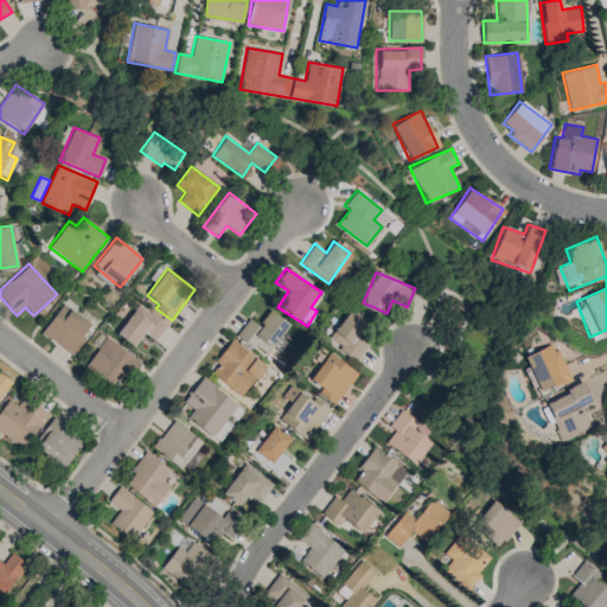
[(70,355),(91,325),(62,304),(40,332),(70,355)]
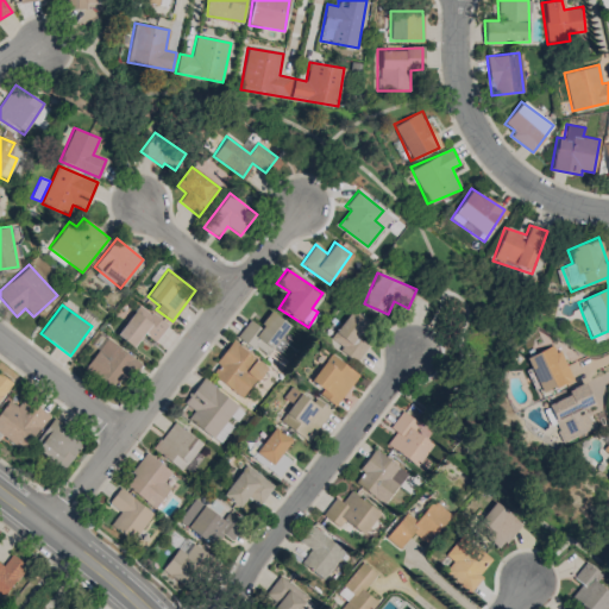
[(168,326),(139,305),(115,334),(133,347),(144,333),(155,341),(168,326)]
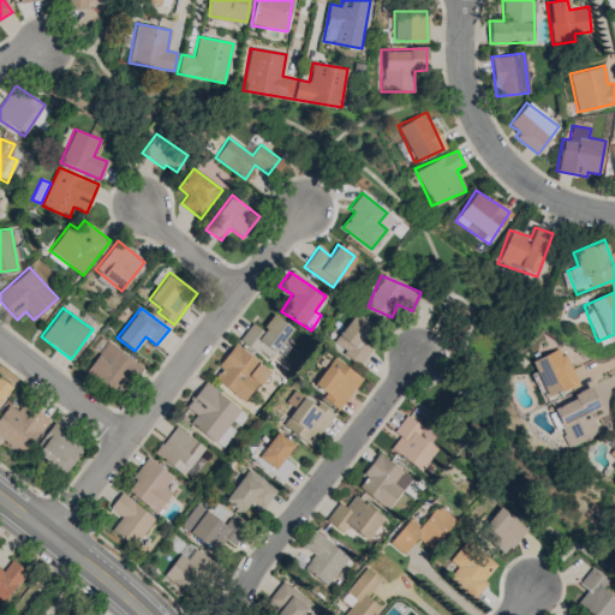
[(359,365),(372,350),(360,340),(372,324),(356,311),(332,344),(359,365)]
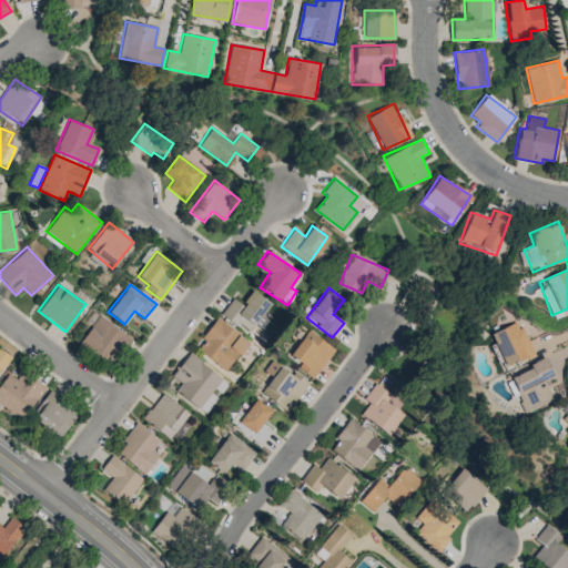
[(261,330),(267,321),(261,315),(270,304),(252,290),(241,305),(232,297),(221,313),(247,333),(254,325),(261,330)]
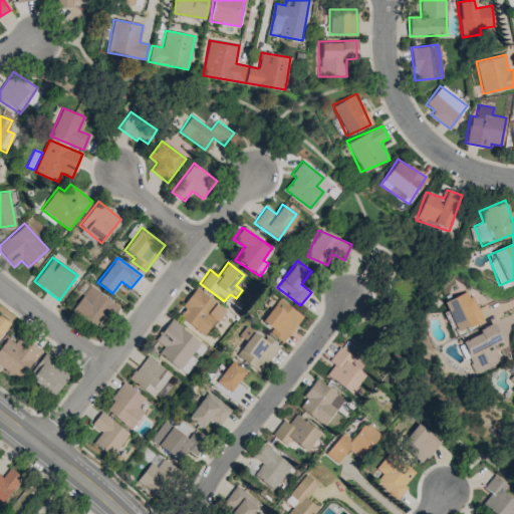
[(69,311),(95,332),(116,306),(90,285),(69,311)]
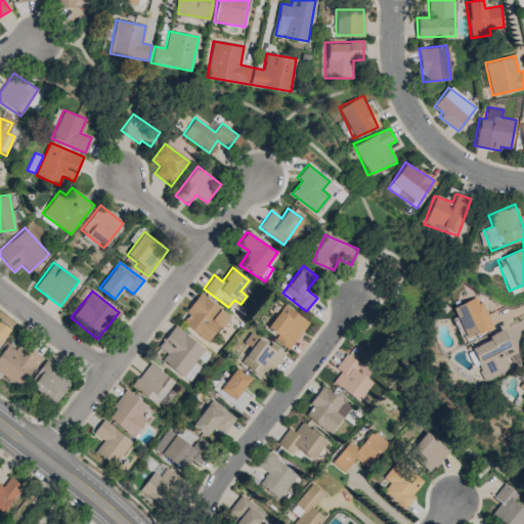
[(228,313),(197,295),(186,312),(190,314),(183,326),(211,342),(228,313)]
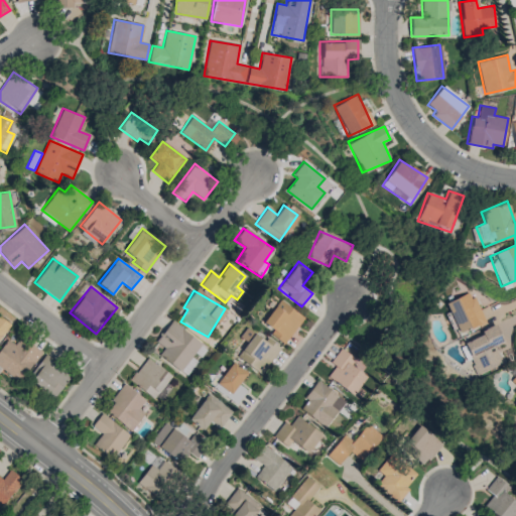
[(470,291),(444,302),(459,333),(484,321),(470,291)]
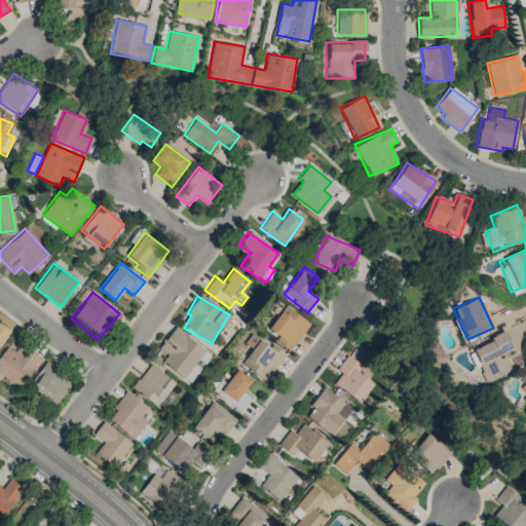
[(274,339),(289,350),(309,325),(286,305),(267,328),(277,336),(274,339)]
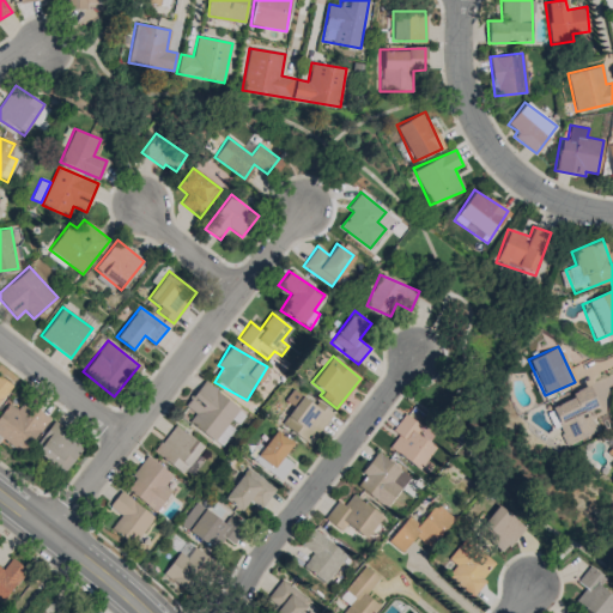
[(0,400),(11,384),(0,376),(0,400)]
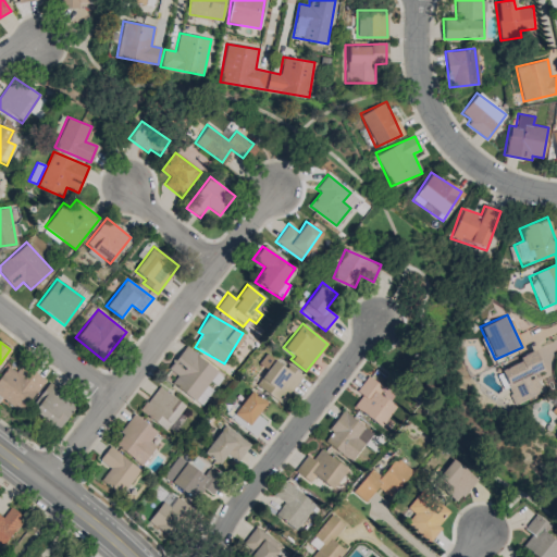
[(217,371),(185,346),(168,369),(176,375),(170,383),(200,406),(213,390),(206,384),(217,371)]
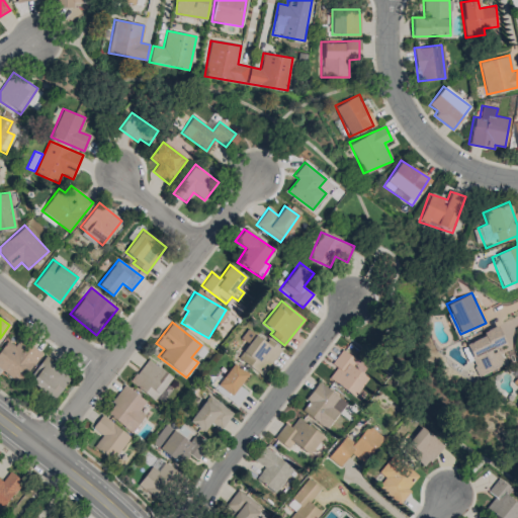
[(237,358),(262,375),(280,350),(248,327),(240,338),(248,343),(237,358)]
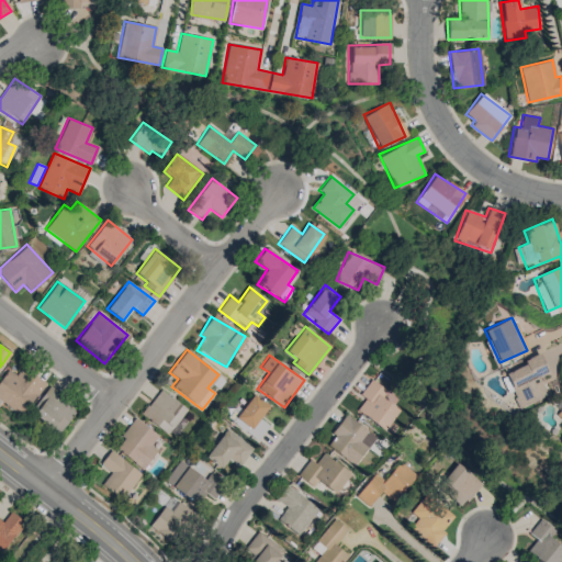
[(518,408),(547,396),(539,377),(548,373),(540,356),(503,371),(518,408)]
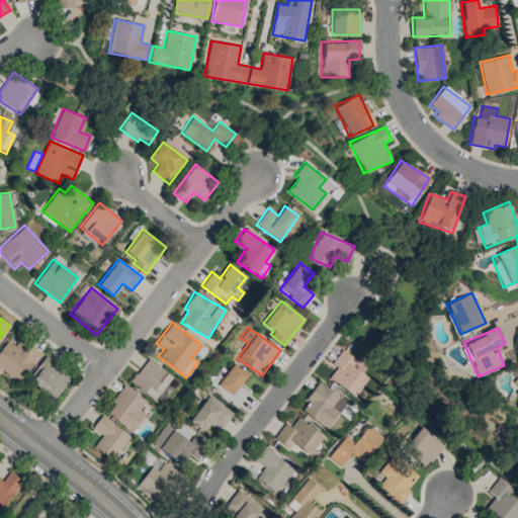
[(40,353),(20,338),(14,346),(6,340),(0,348),(0,368),(19,382),(40,353)]
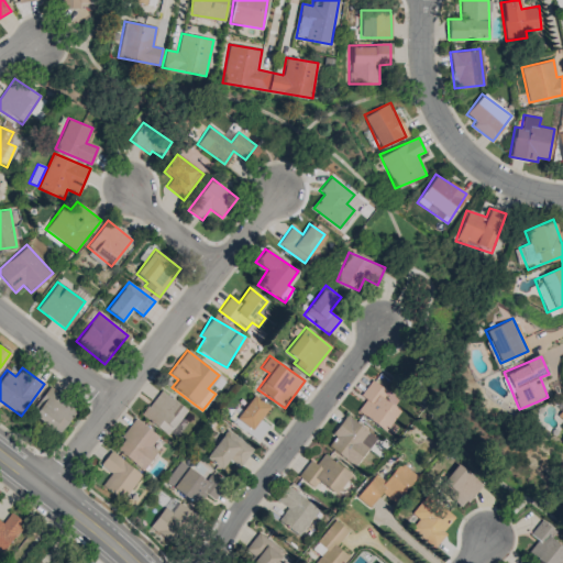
[(387,392),(372,381),(360,397),(364,400),(356,411),(385,431),(399,410),(382,398),(387,392)]
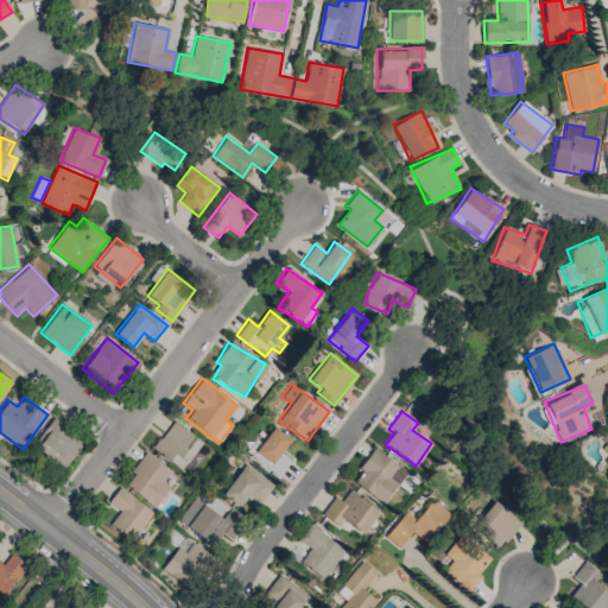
[(83,438),(51,418),(32,449),(65,468),(83,438)]
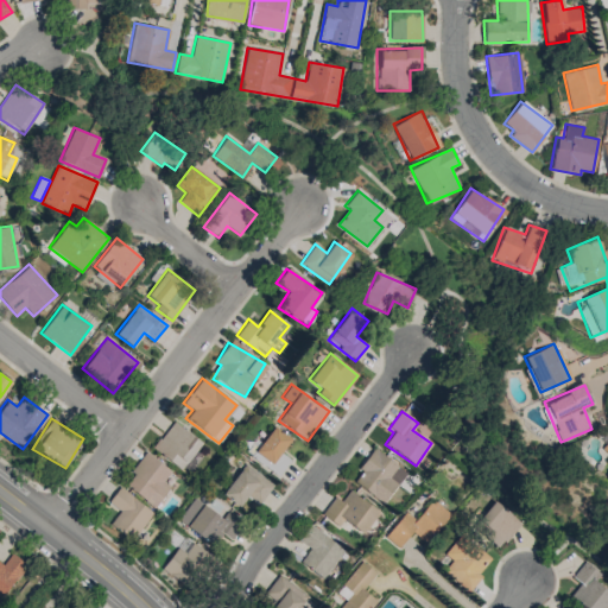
[(152,450),(183,469),(201,441),(171,422),(152,450)]
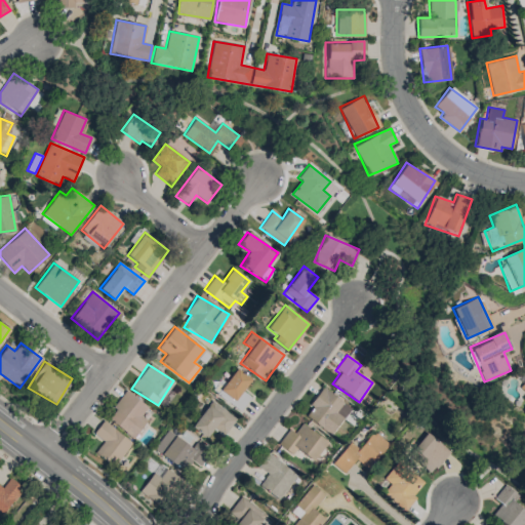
[(241,410),(251,396),(243,391),(251,378),(235,367),(216,394),(241,410)]
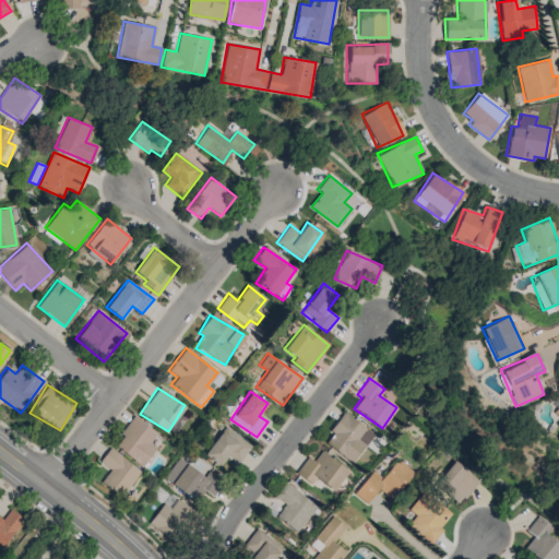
[(330,430),(334,433),(326,443),(352,463),(373,435),(344,412),(330,430)]
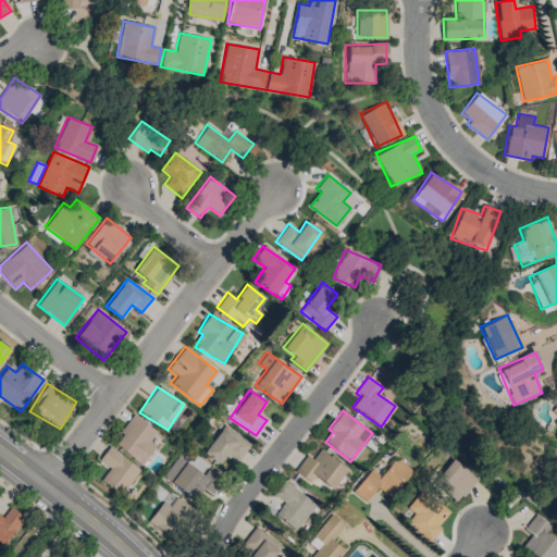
[(112,444),(143,465),(157,445),(150,441),(157,431),(133,415),(112,444)]
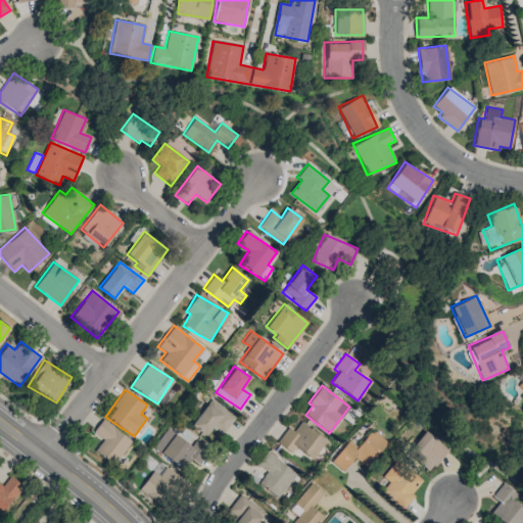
[(235,418),(210,398),(191,425),(205,435),(212,426),(223,433),(235,418)]
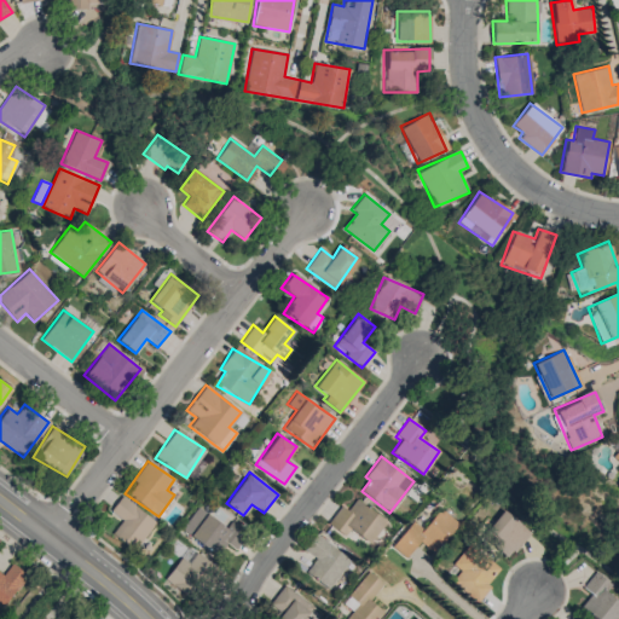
[(111,533),(136,550),(156,520),(120,496),(110,512),(121,519),(111,533)]
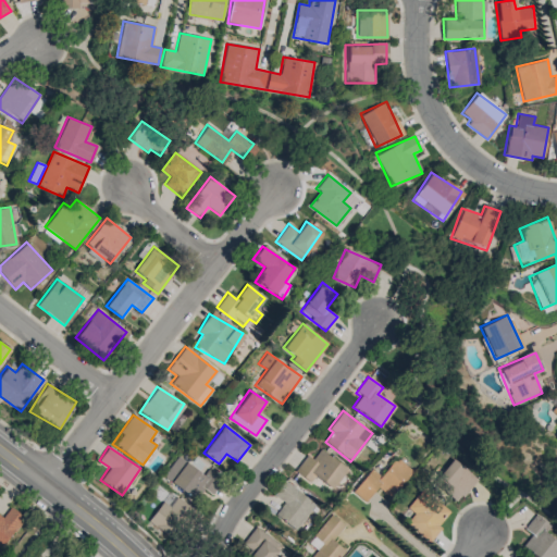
[(306,455),(295,472),(310,482),(314,477),(334,489),(347,467),(319,449),(312,459),(306,455)]
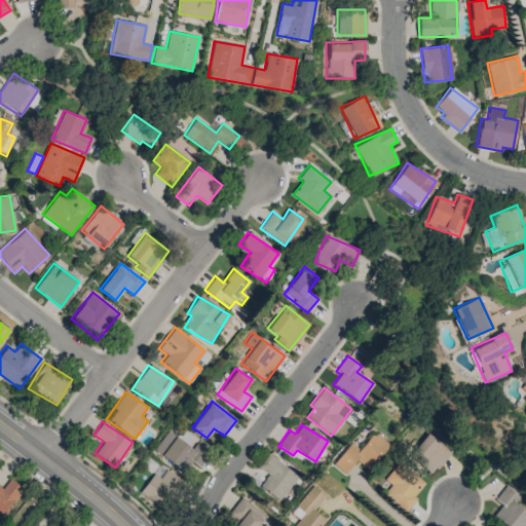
[(153,452),(185,472),(191,461),(200,467),(210,452),(195,443),(192,447),(165,430),(153,452)]
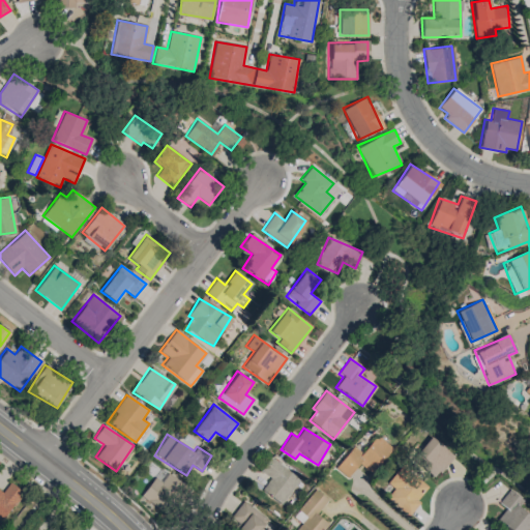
[(334,468),(347,478),(359,464),(372,473),(392,448),(376,435),(361,453),(352,445),(334,468)]
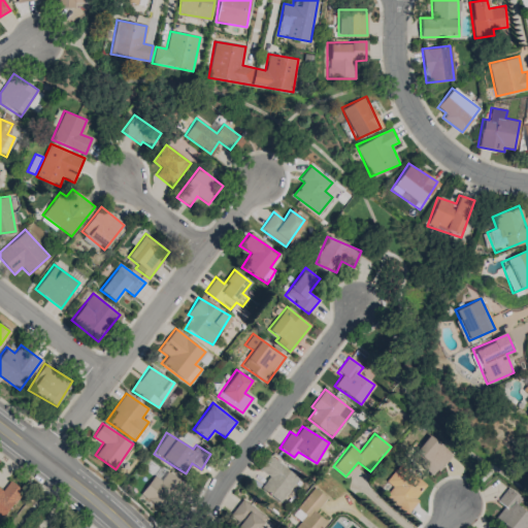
[(413,453),(435,473),(452,455),(429,434),(413,453)]
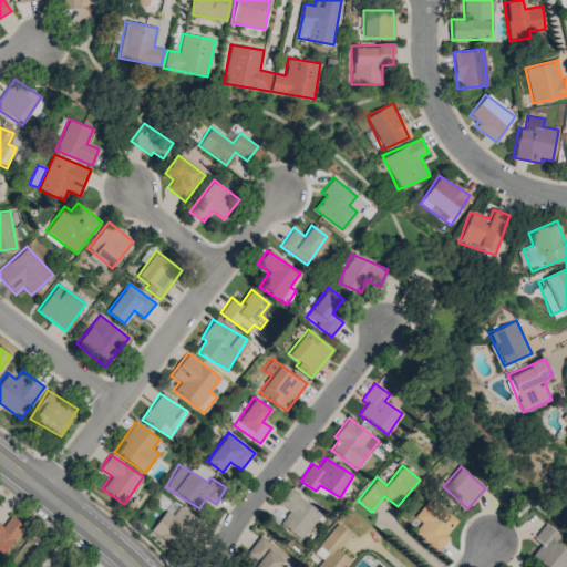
[(321,513),(289,488),(278,503),(289,511),(279,524),(300,540),(321,513)]
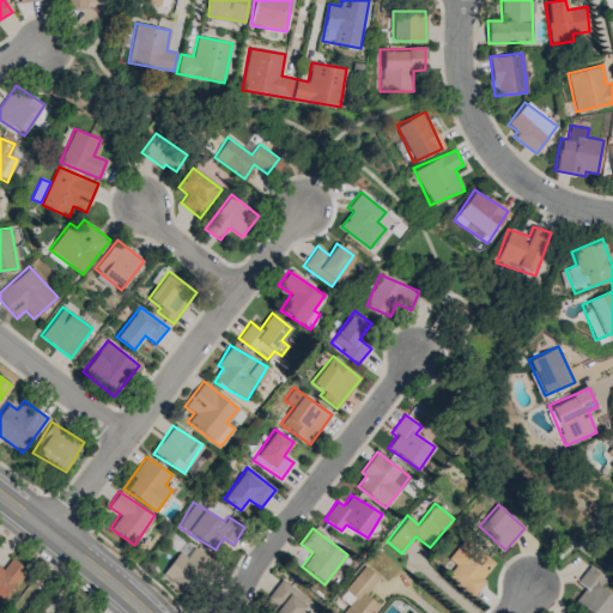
[(492,565),(463,540),(448,558),(457,568),(449,577),(471,596),(485,581),(481,577),(492,565)]
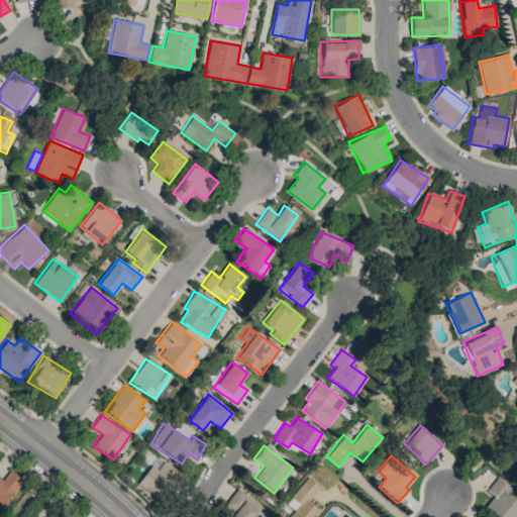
[(179,475),(160,456),(136,482),(157,499),(179,475)]
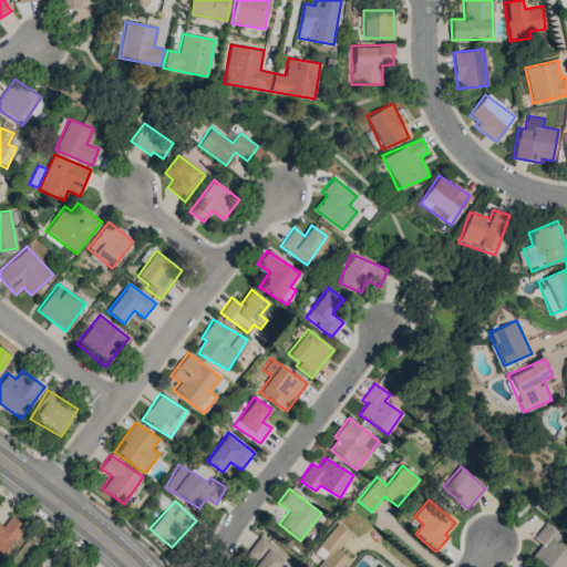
[(0,524),(0,556),(1,558),(24,526),(10,516),(2,526),(0,524)]
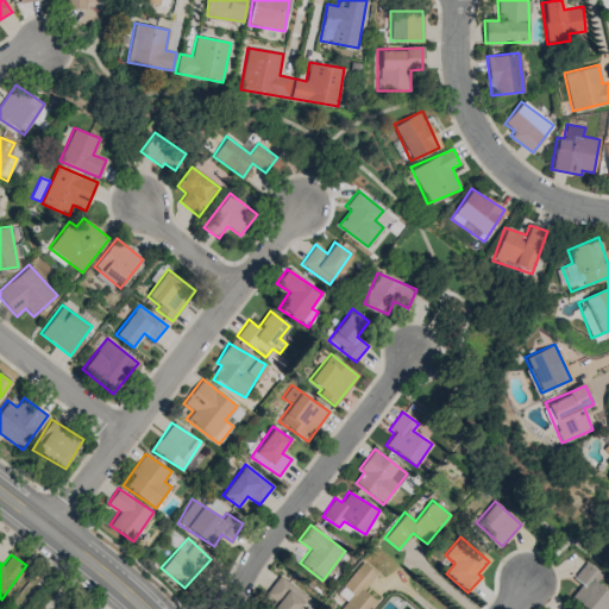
[(377,573),(362,562),(343,586),(352,594),(339,608),(370,608),(376,601),(364,591),(377,573)]
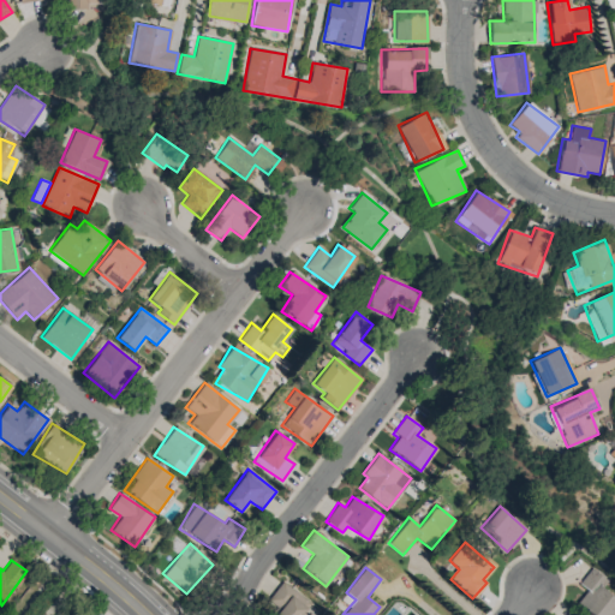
[(579,584),(586,590),(577,602),(591,614),(609,614),(614,609),(614,597),(602,587),(608,580),(592,568),(579,584)]
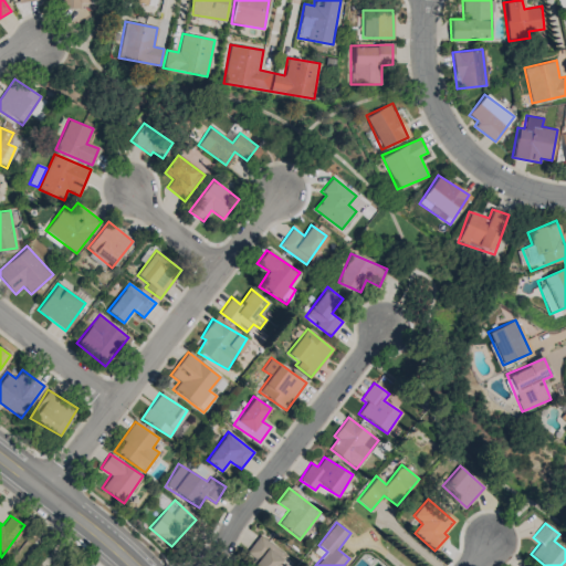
[(276,565),(286,555),(260,534),(244,554),(257,563),(253,565),(276,565)]
